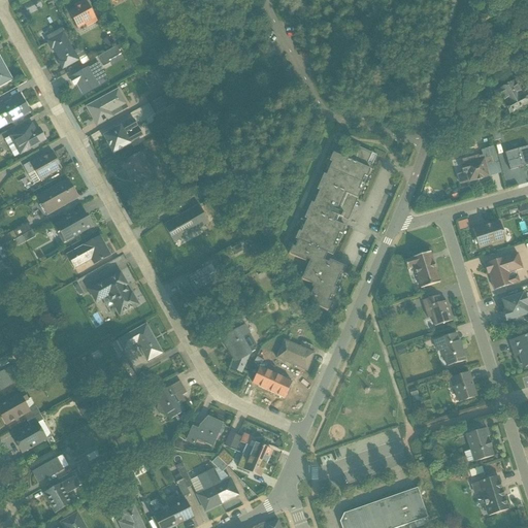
[(37,0),(29,4),(33,13),(48,5),(45,0),(37,0)]
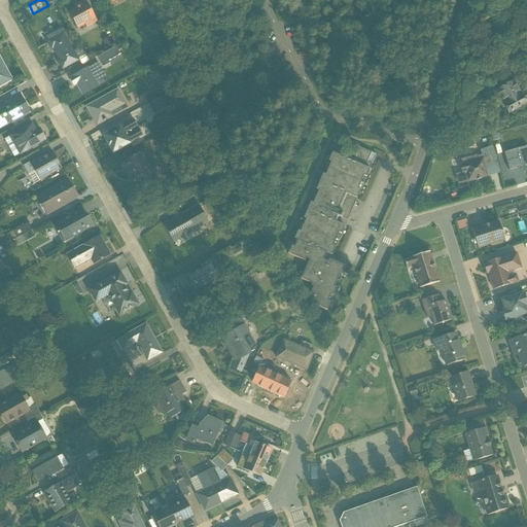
[(78,29),(97,19),(86,1),(68,12),(78,29)]
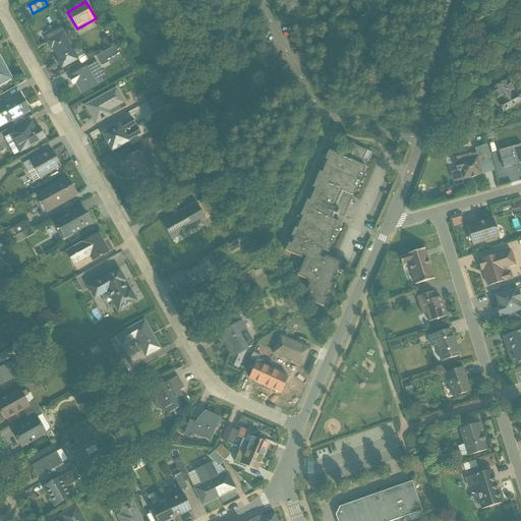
[(63,69),(79,61),(62,29),(46,38),(63,69)]
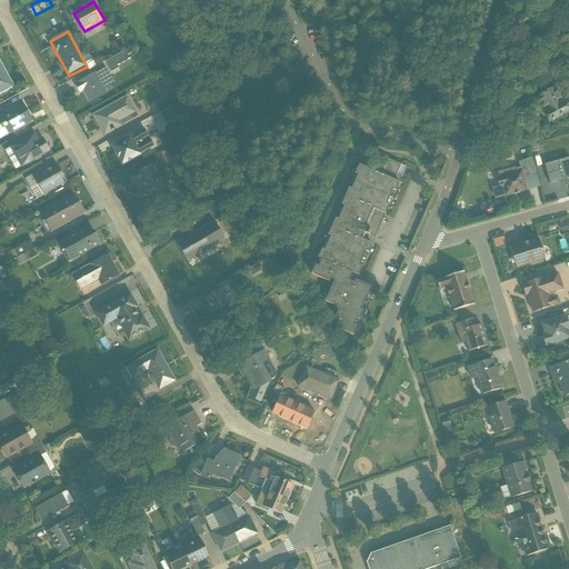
[(125,38),(117,41),(123,52),(130,49),(125,38)]
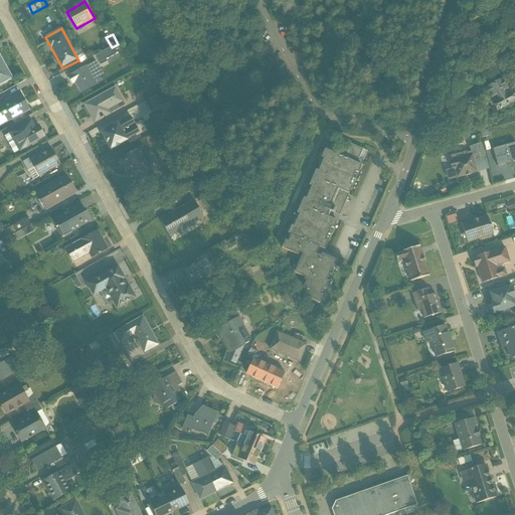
[(137,41),(131,44),(135,52),(140,49),(137,41)]
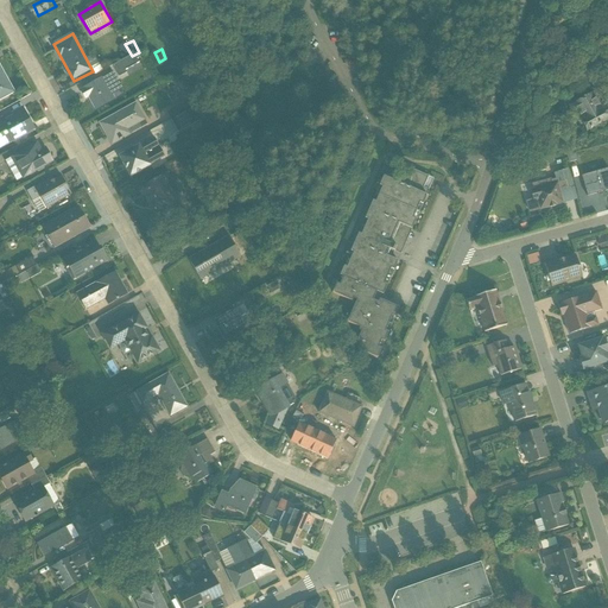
[(141,55),(121,62),(125,73),(145,65),(141,55)]
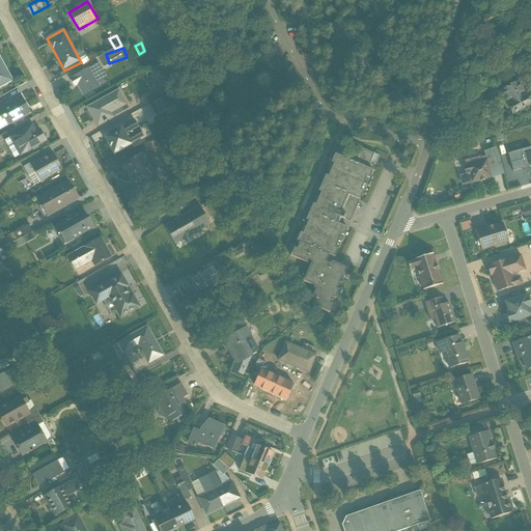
[(0,85),(12,79),(0,54),(0,85)]
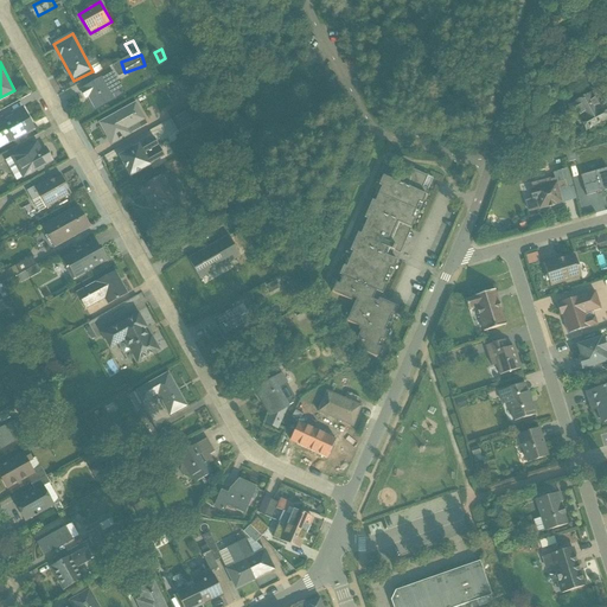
[(93,112),(115,100),(103,77),(81,89),(93,112)]
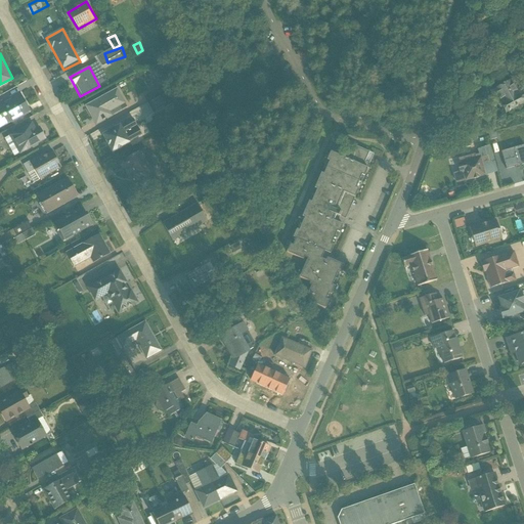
[(158,72),(149,75),(157,90),(164,87),(158,72)]
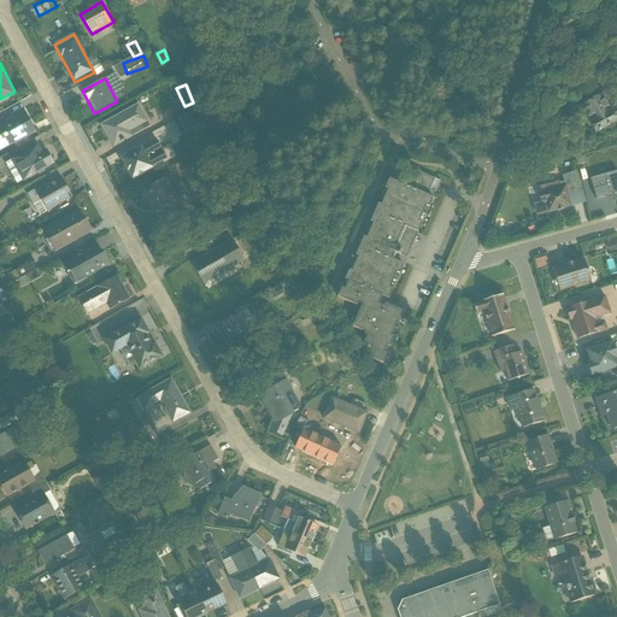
[(592,137),(616,124),(616,113),(606,93),(577,107),(592,137)]
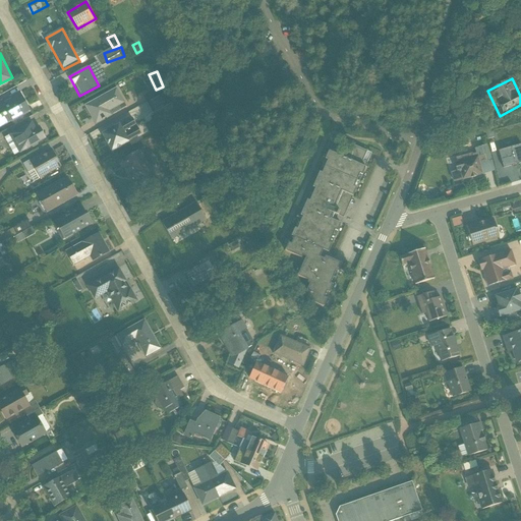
[(160,114),(177,104),(167,84),(149,95),(160,114)]
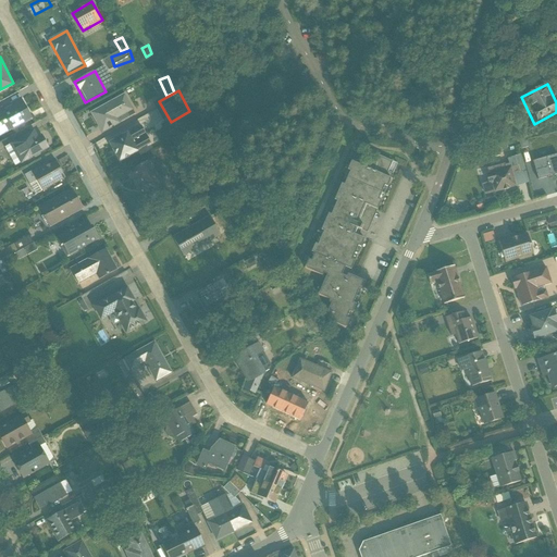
[(134,110),(125,95),(91,113),(103,134),(118,126),(115,121),(134,110)]
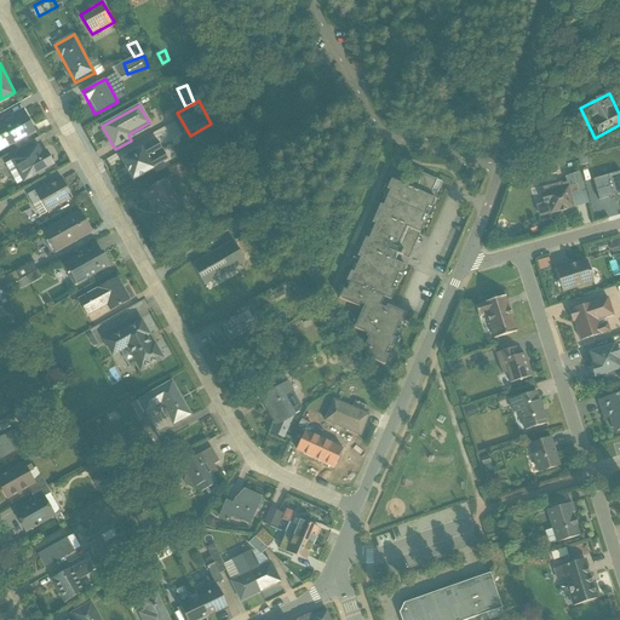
[(0,150),(38,131),(26,109),(0,122),(0,150)]
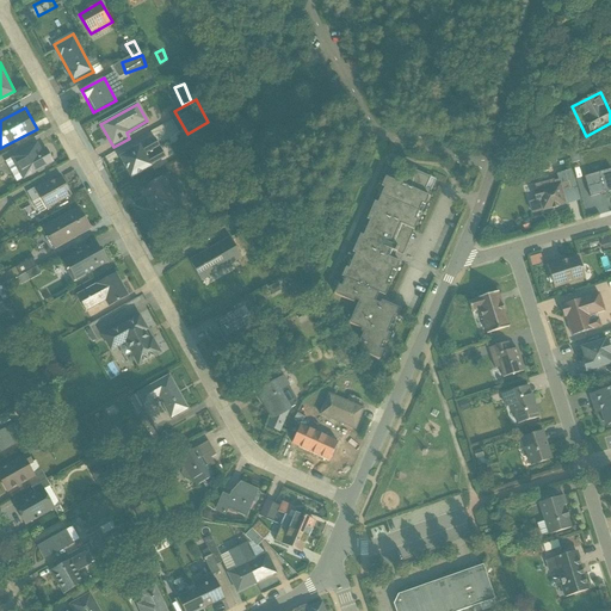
[(25,178),(55,161),(42,139),(12,155),(25,178)]
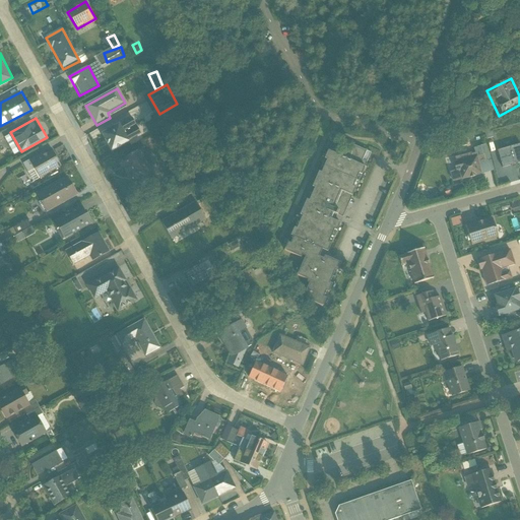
[(101,134),(111,151),(129,142),(128,141),(140,134),(131,118),(119,125),(119,124),(101,134)]
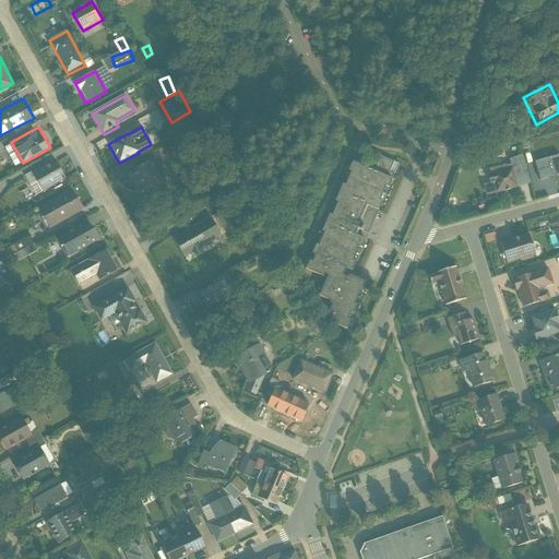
[(312,252),(347,269),(354,271),(368,240),(358,236),(359,233),(370,206),(380,210),(400,165),(373,154),(368,166),(353,158),(312,252)]
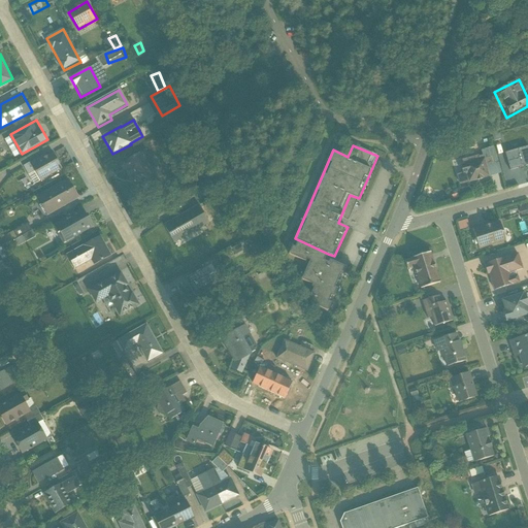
[(128,160),(145,192),(161,183),(154,169),(158,167),(147,150),(128,160)]
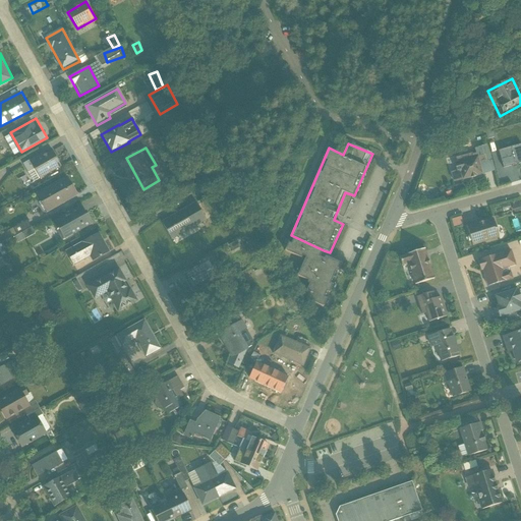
[(34,184),(63,169),(53,149),(23,164),(34,184)]
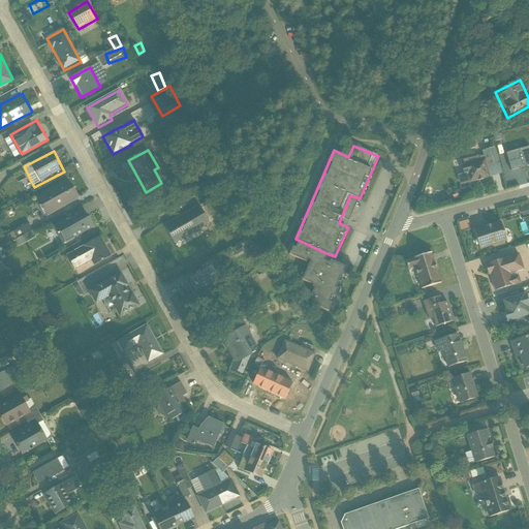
[(460,183),(490,176),(485,154),(462,159),(465,172),(457,174),(460,183)]
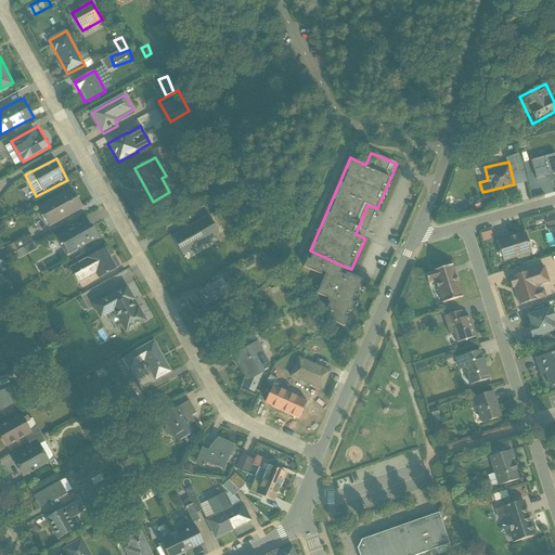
[(49,226),(85,208),(73,185),(38,204),(49,226)]
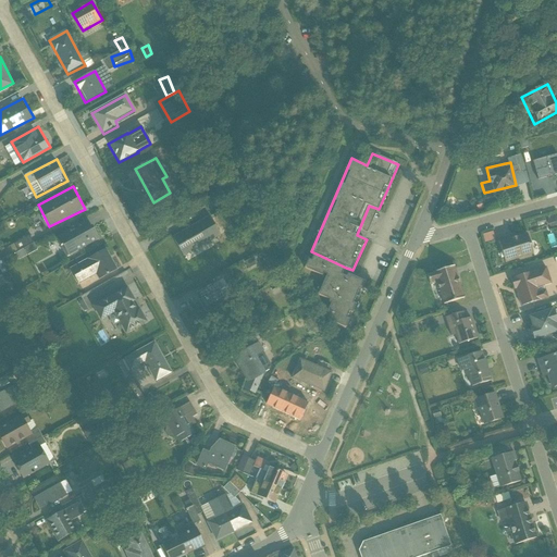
[(209,242),(224,233),(213,213),(173,236),(184,256),(209,242)]
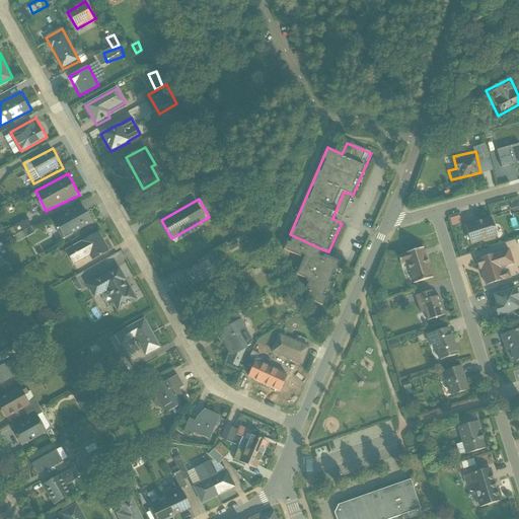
[(64,239),(93,222),(82,203),(53,221),(64,239)]
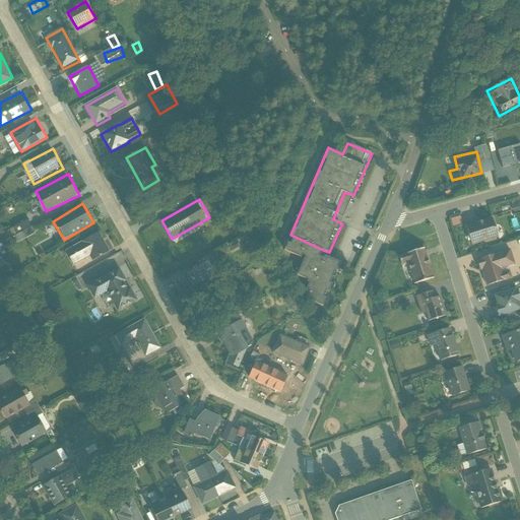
[(472,244),(499,235),(492,216),(466,224),(472,244)]
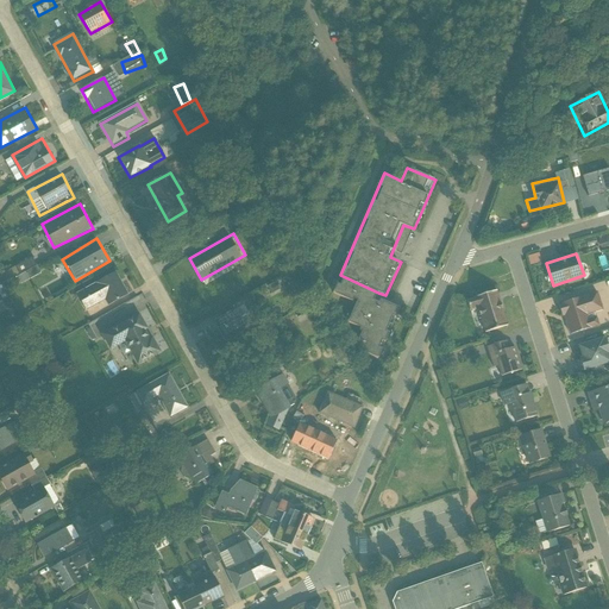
[(32,281),(48,272),(39,257),(24,265),(32,281)]
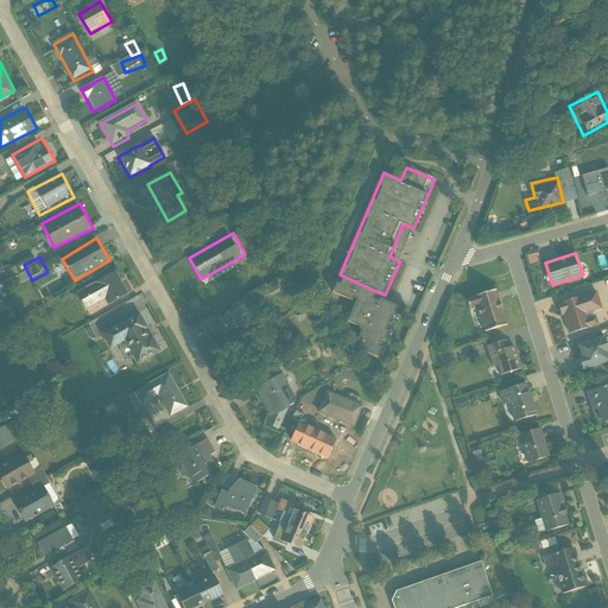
[(108,305),(130,293),(116,270),(77,291),(87,309),(105,299),(108,305)]
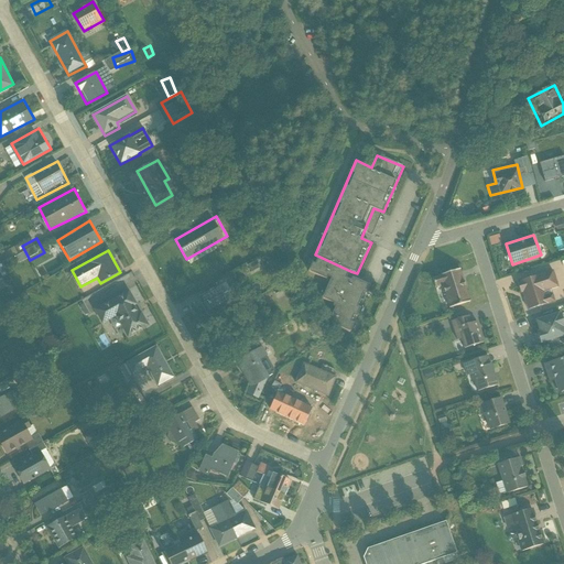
[(348,277),(350,271),(315,255),(308,269),(332,279),(324,297),(337,304),(333,314),(336,316),(334,323),(351,331),(371,284),(354,277),(354,279),(348,277)]
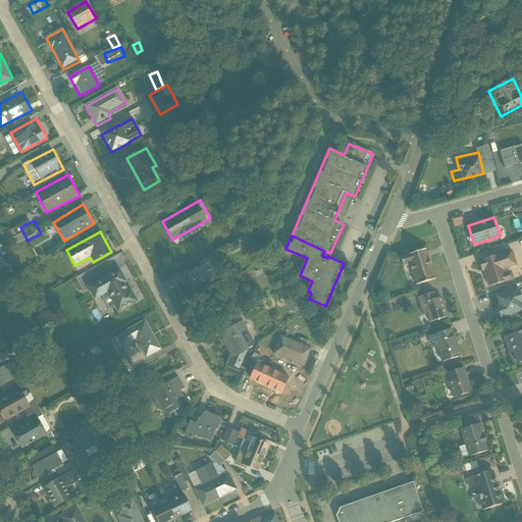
[(417,283),(437,277),(427,248),(402,257),(405,266),(411,264),(417,283)]
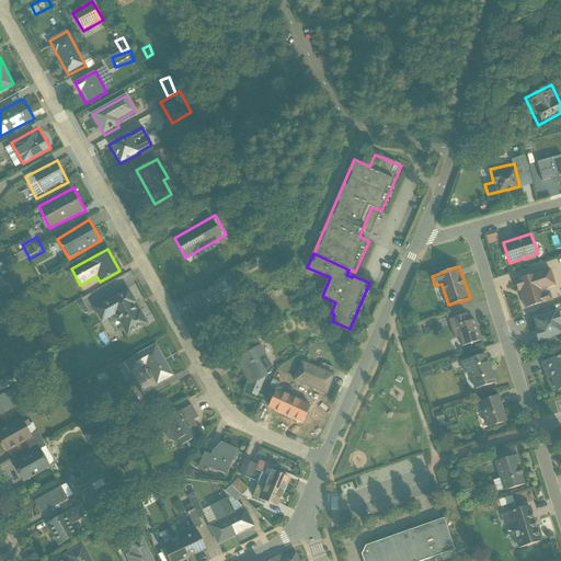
[(554,285),(549,267),(515,278),(524,307),(553,298),(551,292),(542,294),(541,289),(554,285)]
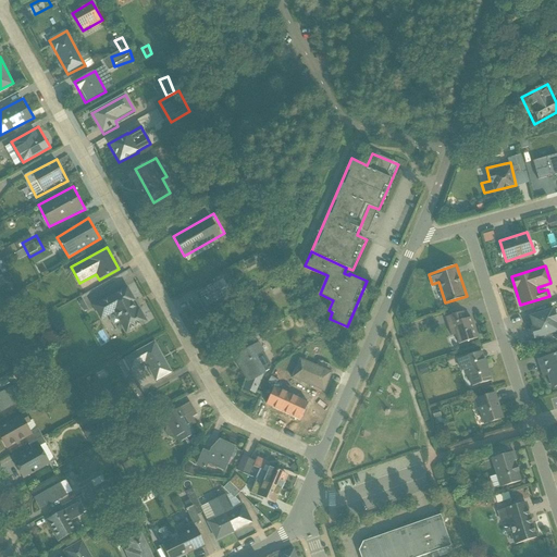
[(218,283),(196,295),(207,314),(229,302),(218,283)]
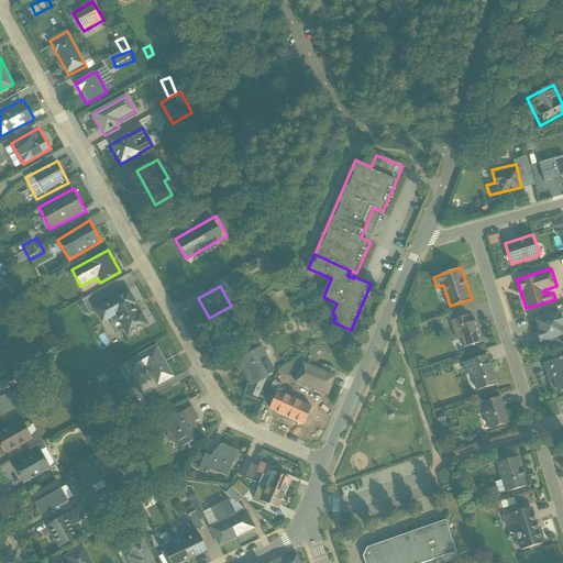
[(122,339),(150,326),(131,288),(95,307),(103,323),(112,319),(122,339)]
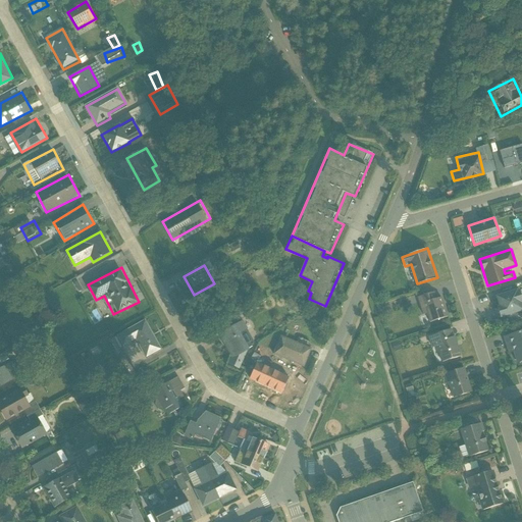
[(429,321),(448,316),(440,289),(418,295),(424,314),(427,313),(429,321)]
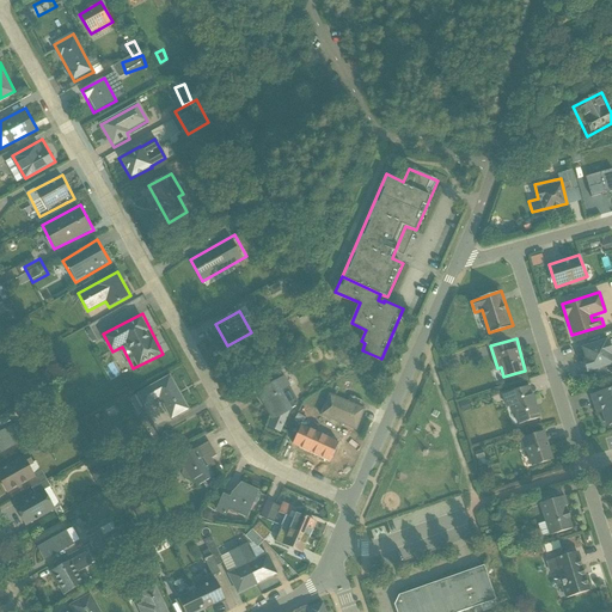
[(588,373),(611,365),(611,343),(610,338),(581,348),(588,373)]
